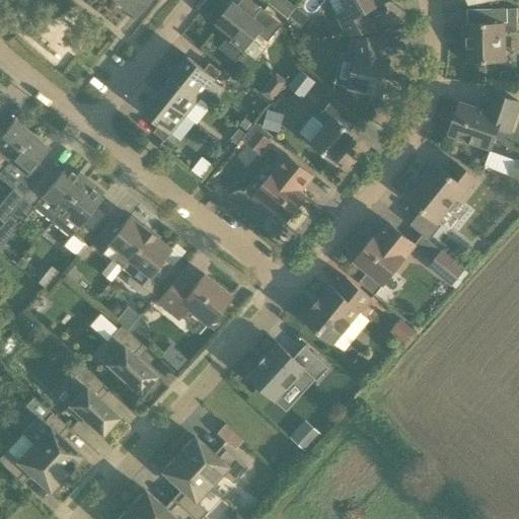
[(120,0),(118,3),(135,17),(148,0),(120,0)]
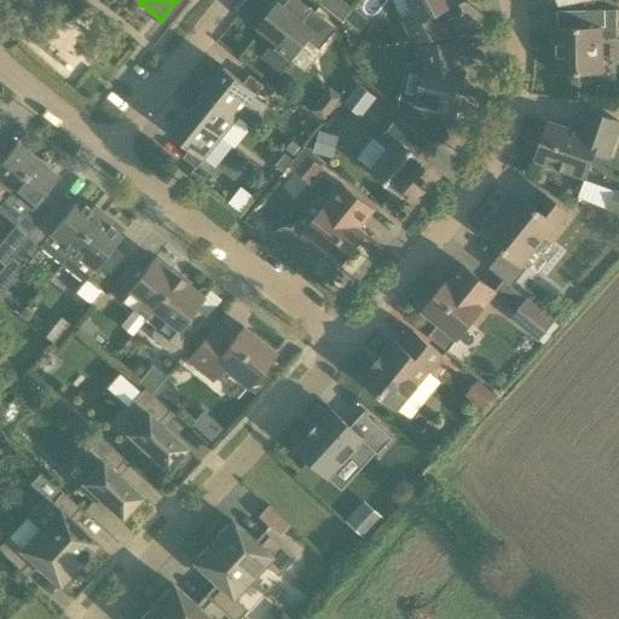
[(337,0),(319,0),(318,3),(341,22),(351,10),(337,0)]
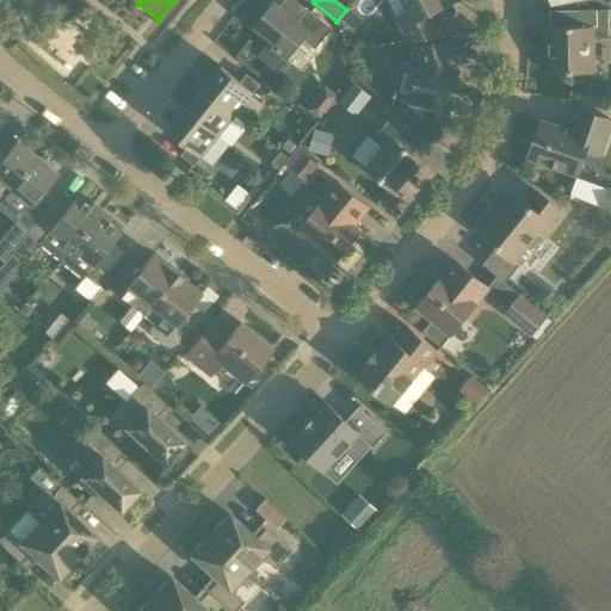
[(403,0),(409,12),(397,19),(409,42),(443,37),(431,14),(451,4),(450,0),(403,0)]
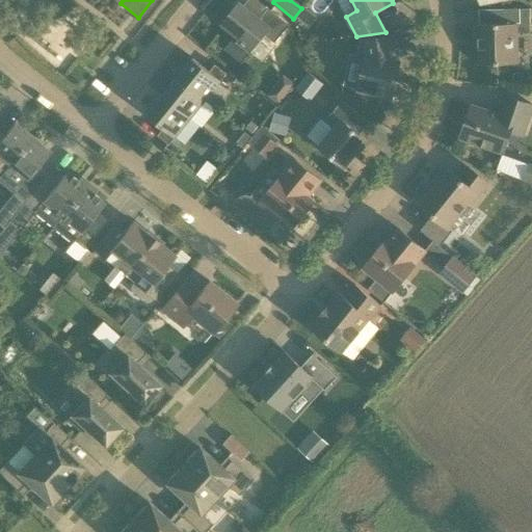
[(238,2),(221,24),(239,38),(237,42),(251,53),(265,35),(274,44),(289,26),(267,8),(259,19),(238,2)]
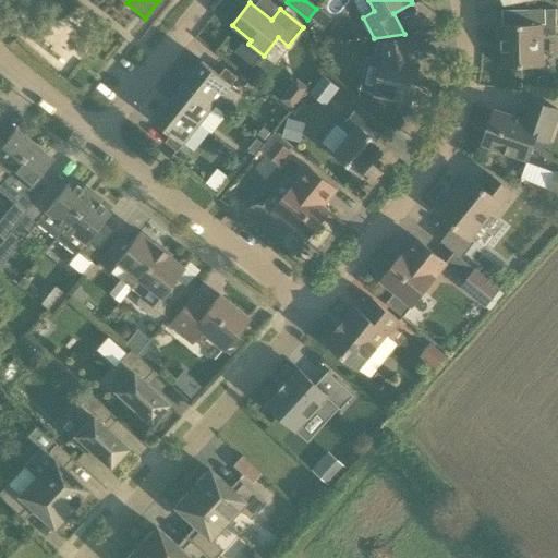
[(556,10),(528,10),(529,25),(499,26),(499,43),(502,43),(502,68),(542,68),(542,35),(556,35),(556,10)]
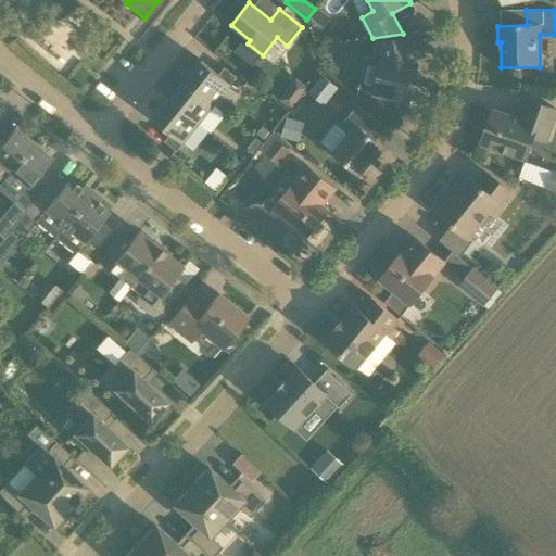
[(369,93),(359,97),(380,113),(391,99),(409,103),(418,64),(413,63),(409,38),(379,42),(382,61),(381,61),(374,93),(369,93)]
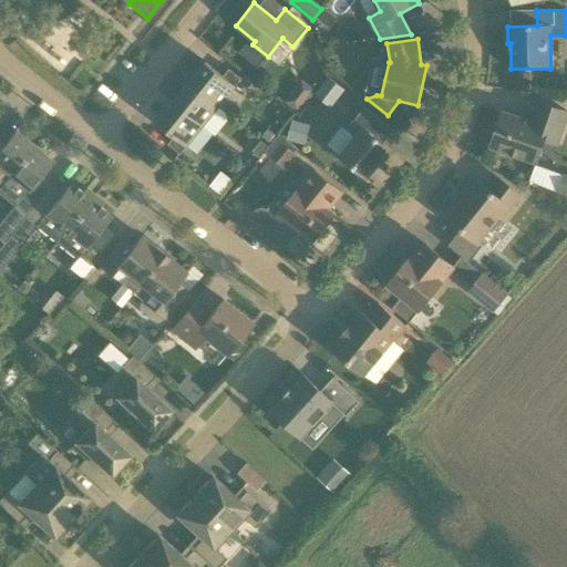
[(189,83),(219,106),(241,80),(229,70),(223,76),(206,62),(189,83)]
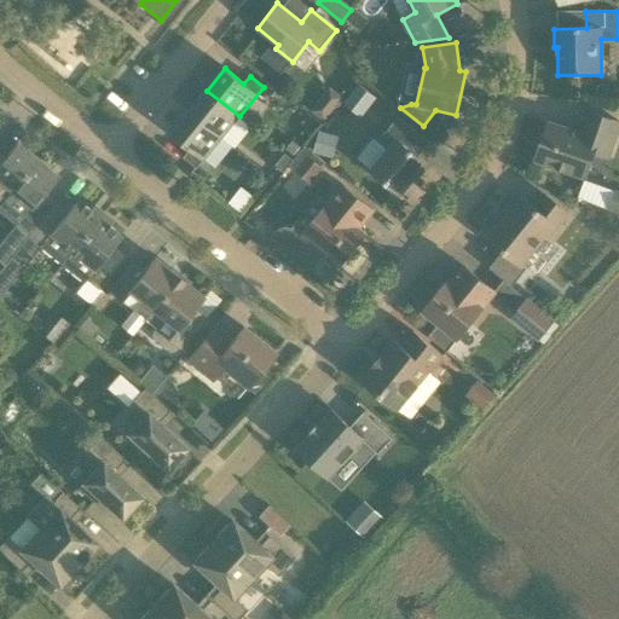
[(351,94),(369,108),(376,98),(359,85),(351,94)]
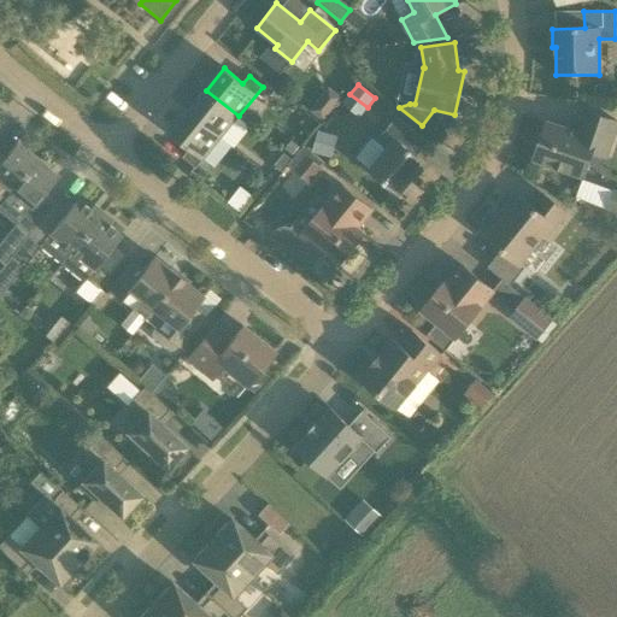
[(206,90),(188,112),(221,139),(239,116),(206,90)]
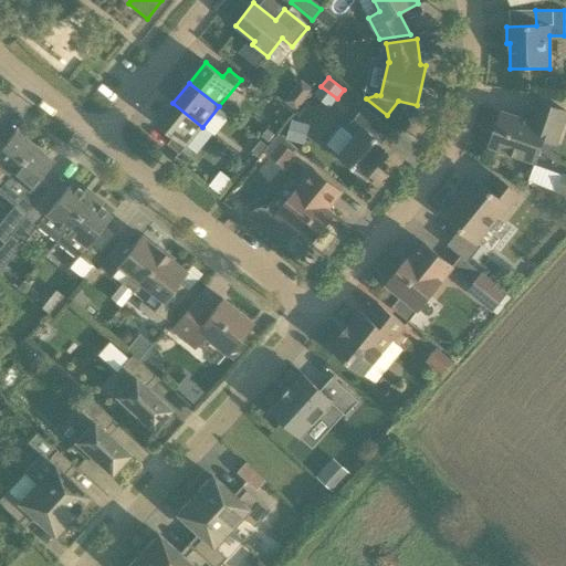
[(291,96),(286,103),(296,111),(302,104),(291,96)]
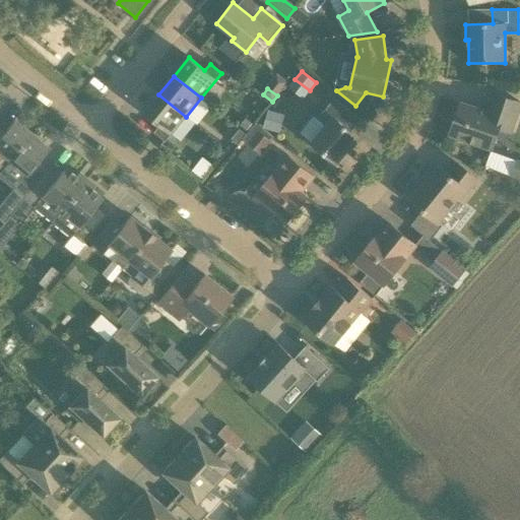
[(519,105),(519,103),(493,93),(485,112),(461,104),(457,113),(454,115),(452,122),(453,125),(450,135),(492,149),(499,129),(511,133),(519,105)]
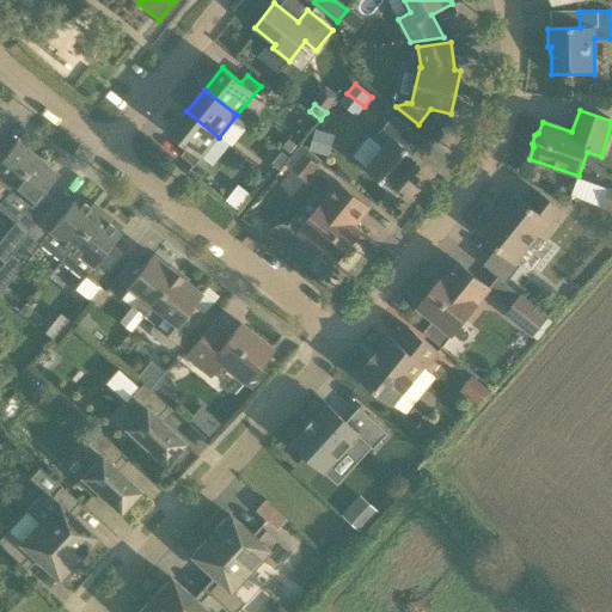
[(219,138),(187,111),(169,133),(188,148),(182,157),(195,167),(219,138)]
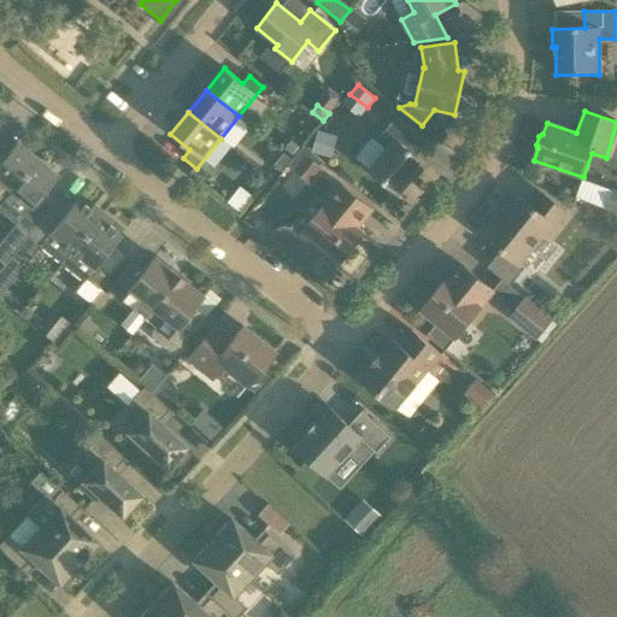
[(417,156),(428,142),(397,117),(377,141),(387,150),(370,171),(399,194),(424,162),(417,156)]
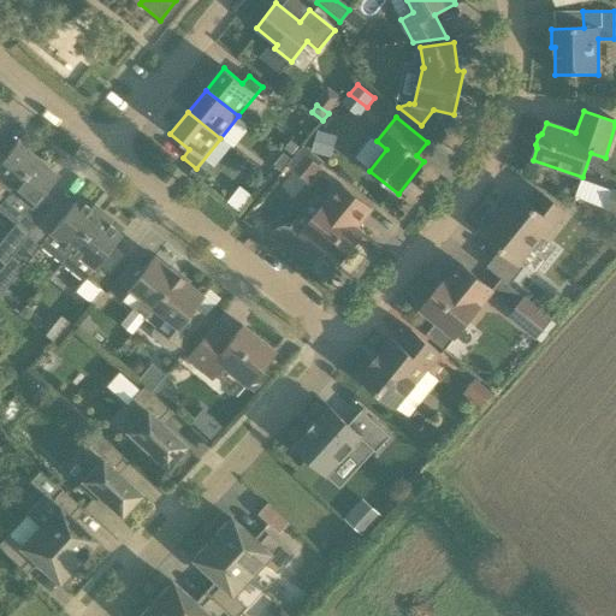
[(0,202),(36,159),(16,142),(4,157),(0,153),(0,202)]
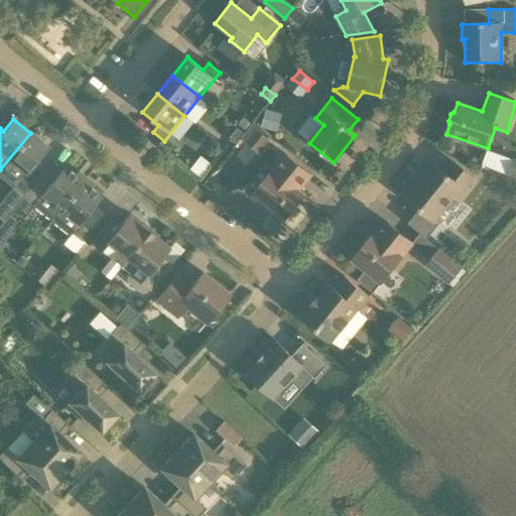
[(254,123),(241,138),(245,142),(255,129),(269,140),(271,137),(254,123)]
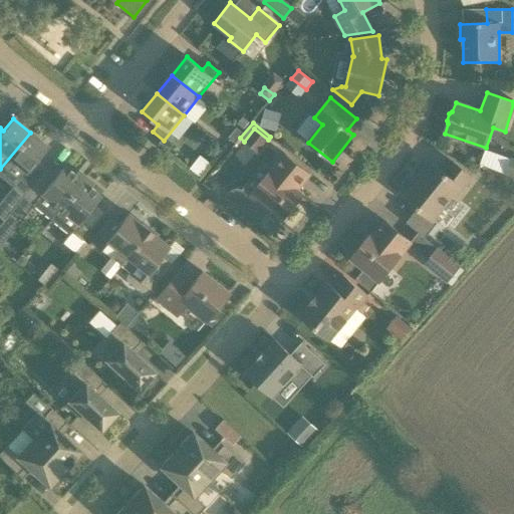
[(0,175),(24,195),(47,167),(37,159),(47,147),(30,133),(0,169),(0,175)]
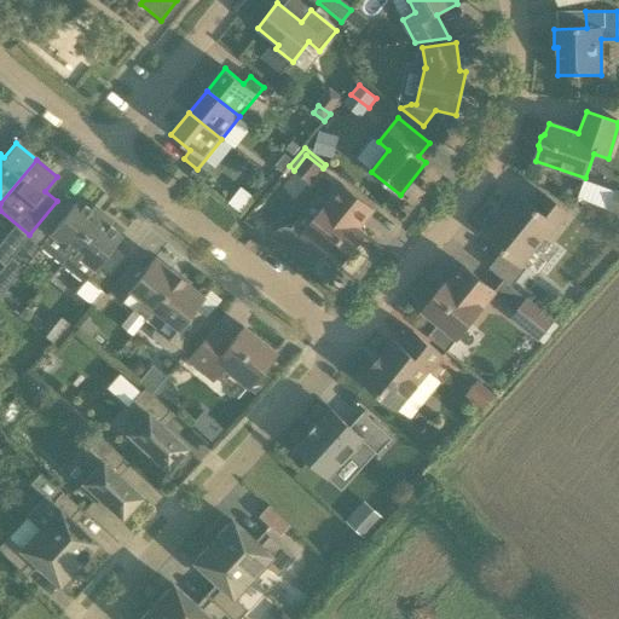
[(279,232),(272,237),(271,236),(270,237),(313,272),(314,271),(313,270),(327,253),(342,266),(360,243),(354,238),(360,231),(358,230),(374,210),(343,185),(328,204),(327,203),(300,237),(290,229),(288,232),(279,232)]
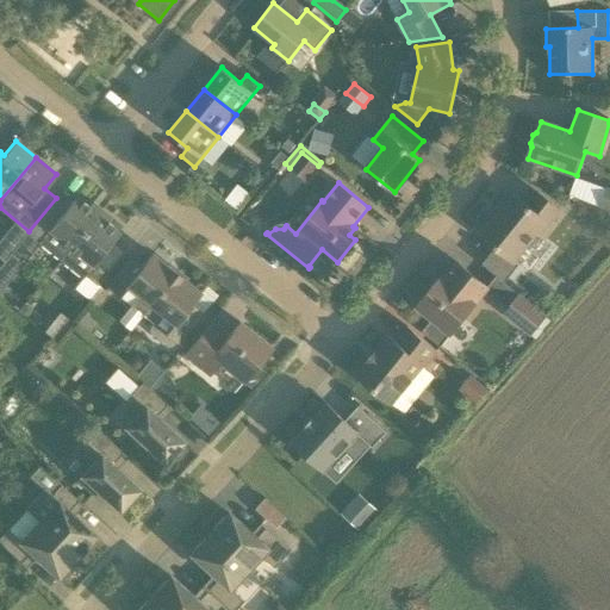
[(502,210),(481,236),(512,262),(536,234),(539,236),(559,211),(537,193),(527,206),(510,192),(498,207),(502,210)]
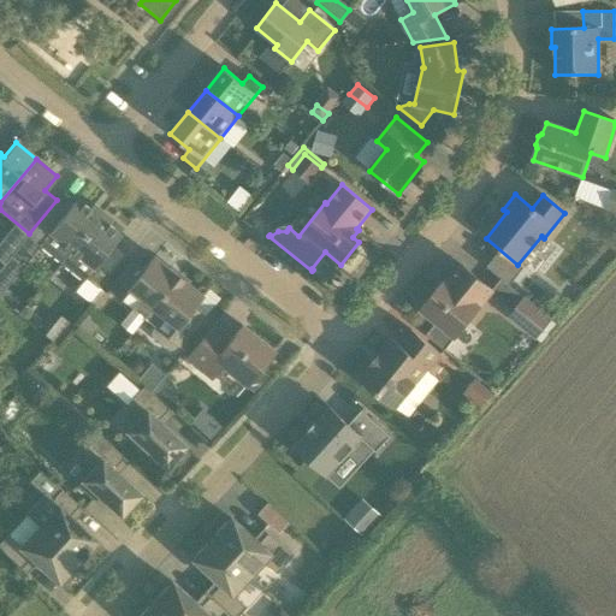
[(37,246),(60,265),(102,213),(93,205),(88,211),(75,200),(67,209),(57,200),(29,234),(19,244),(0,268),(0,292),(31,254),(37,246)]
